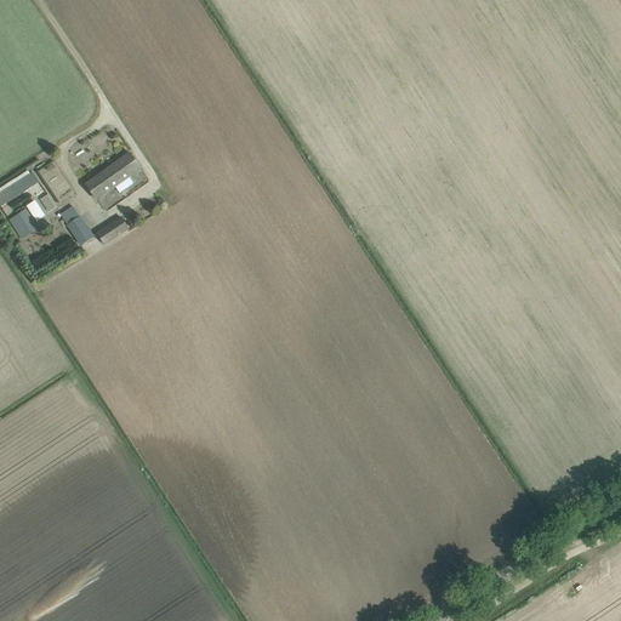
[(86,184),(98,200),(142,170),(131,153),(86,184)]
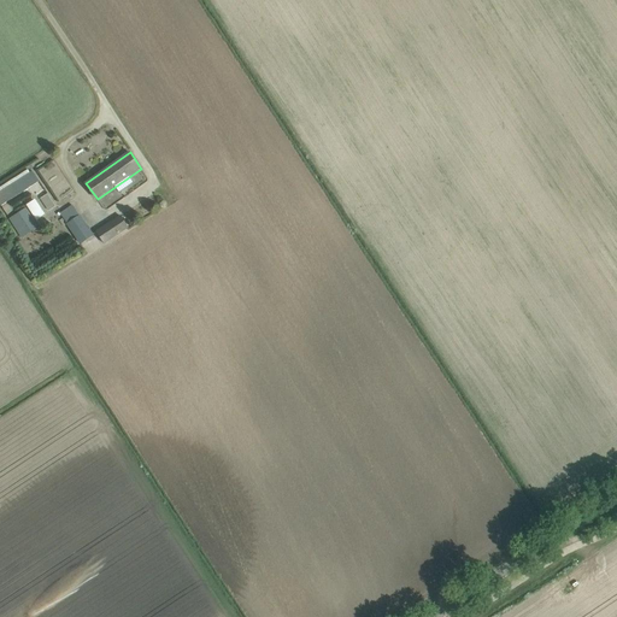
[(0,206),(39,182),(33,171),(10,186),(7,183),(0,187),(0,206)]
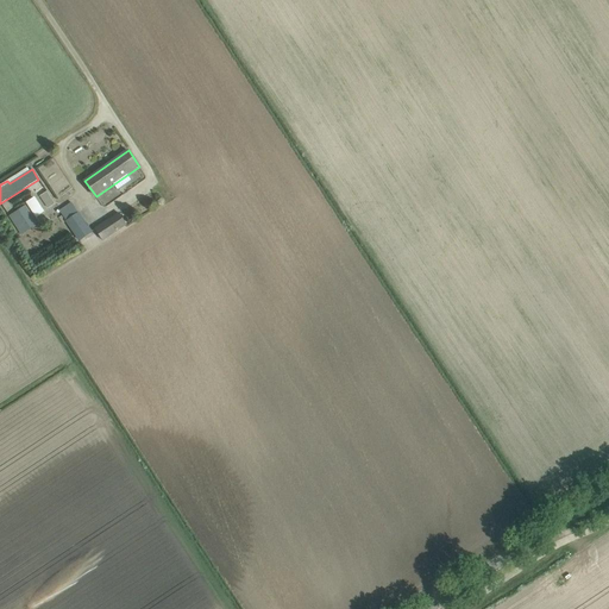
[(46,192),(41,195),(49,208),(55,203),(46,192)]
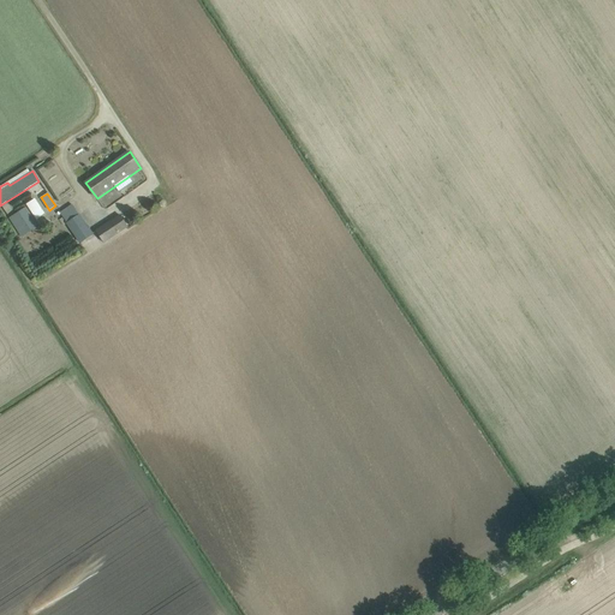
[(61,224),(66,220),(67,222),(66,224),(81,245),(95,236),(81,214),(79,215),(72,204),(60,212),(61,214),(57,218),(61,224)]
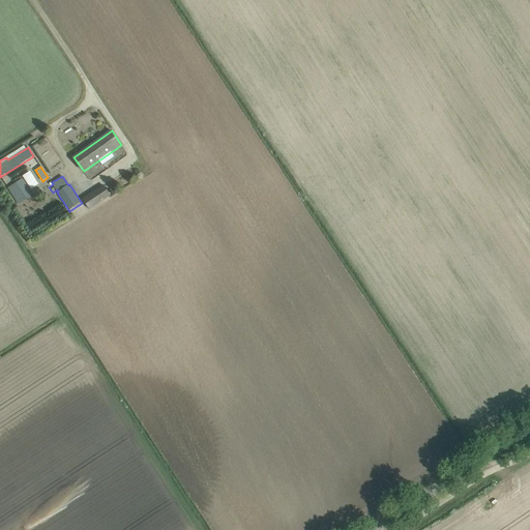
[(8,187),(20,205),(33,196),(23,178),(8,187)]
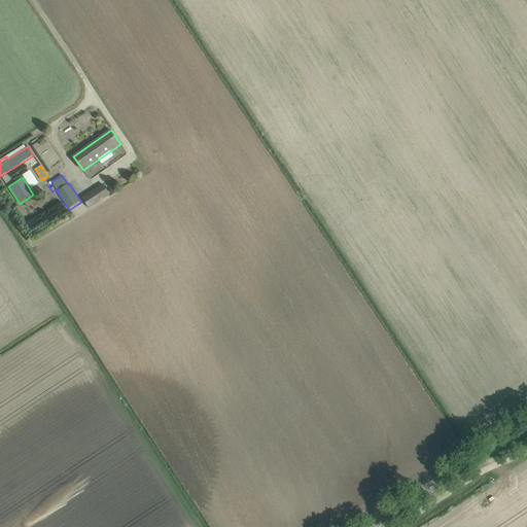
[(82,198),(89,208),(110,194),(103,183),(82,198)]
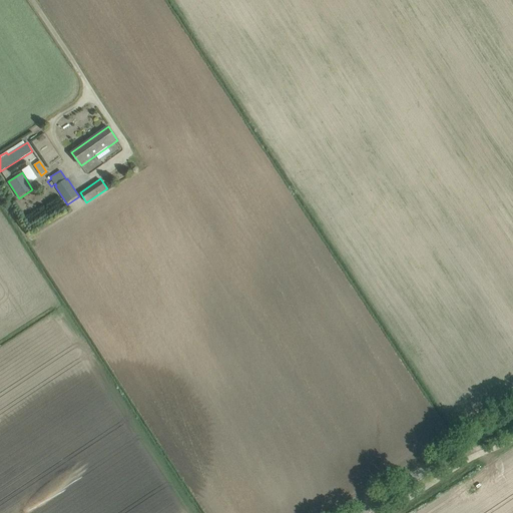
All buildings are outlined.
